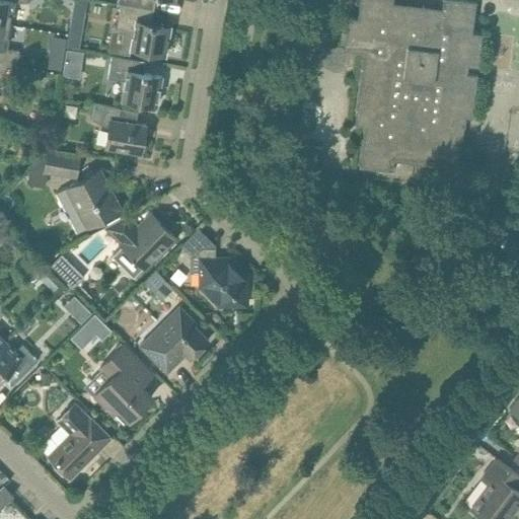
[(0,0),(0,22),(9,25),(13,1),(27,4),(27,0),(0,0)]
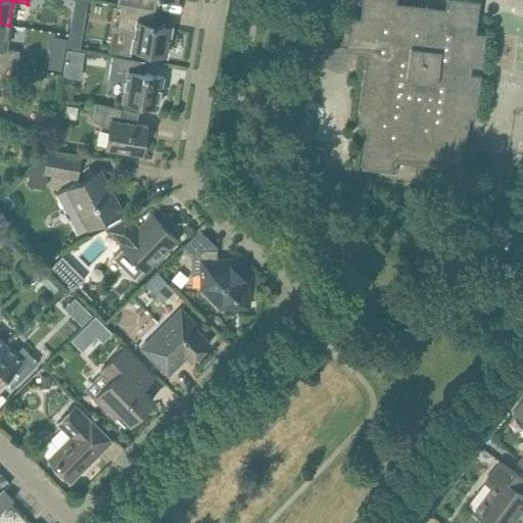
[(117,0),(117,4),(122,5),(150,9),(151,0),(117,0)]
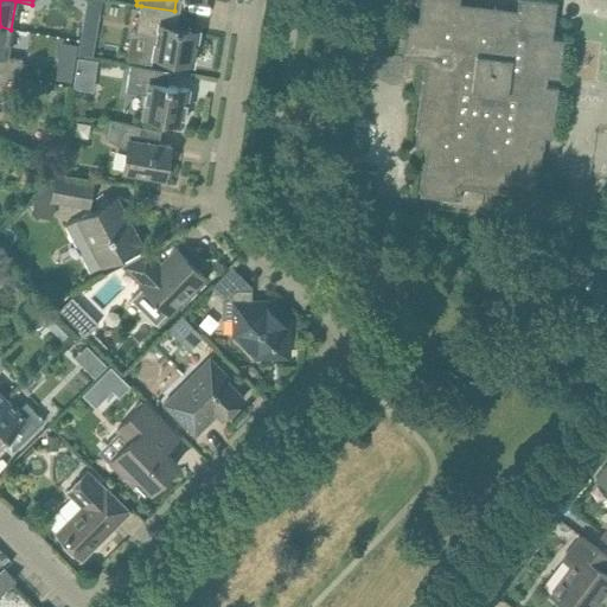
[(414,145),(427,147),(421,193),(420,193),(420,196),(460,199),(460,198),(459,198),(460,187),(537,197),(537,196),(538,196),(542,148),(543,148),(544,136),(553,138),(553,136),(551,136),(557,89),(558,89),(558,88),(545,85),(547,76),(560,78),(560,76),(563,42),(564,42),(564,39),(551,38),(556,4),(557,4),(557,2),(541,0),(518,0),(517,10),(459,2),(459,0),(421,0),(419,21),(406,20),(404,21),(406,21),(402,57),(401,57),(401,58),(426,61),(415,144),(414,144),(414,145)]
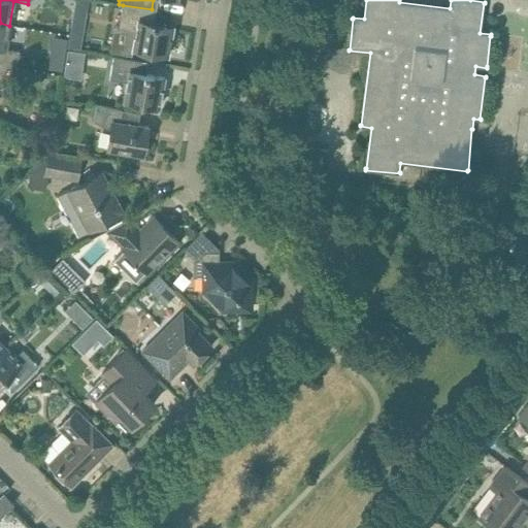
[(152,9),(123,5),(119,28),(136,31),(133,50),(168,56),(173,26),(150,22),(152,9)]
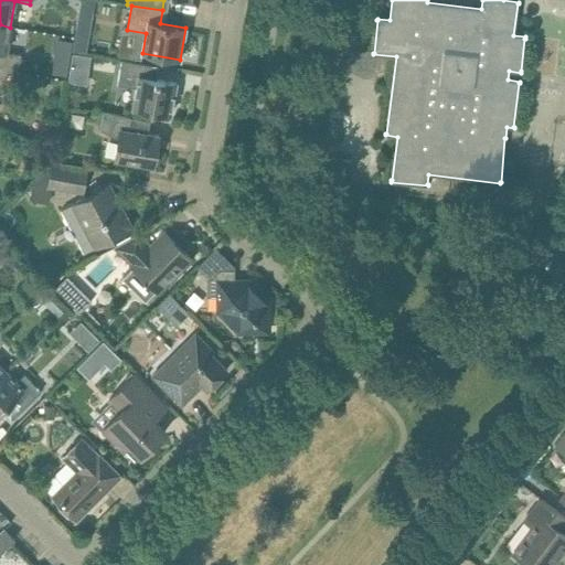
[(0,68),(9,71),(18,72),(21,55),(6,53),(10,28),(0,24),(0,68)]
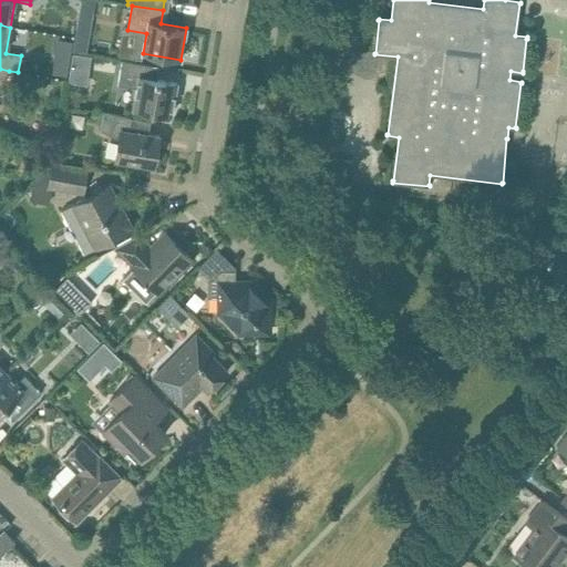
[(76,30),(73,51),(86,53),(90,32),(76,30)]
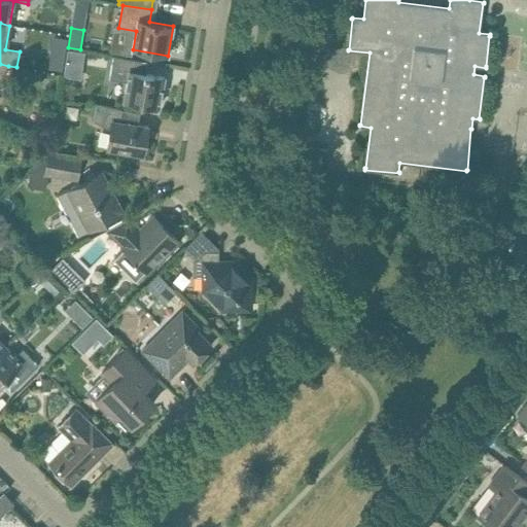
[(53,37),(49,69),(63,71),(68,39),(53,37)]
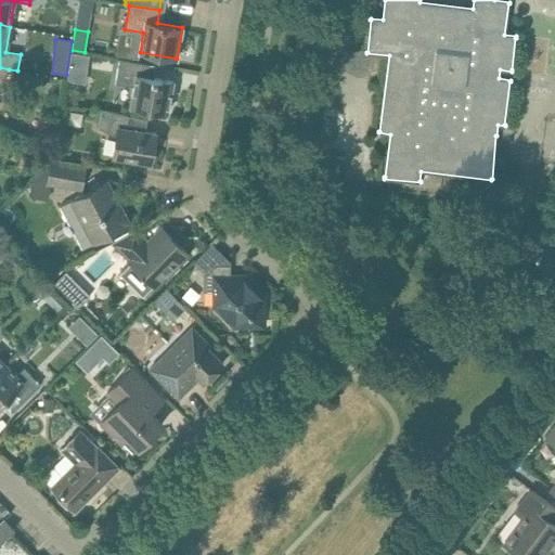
[(21,59),(20,68),(29,71),(30,61),(21,59)]
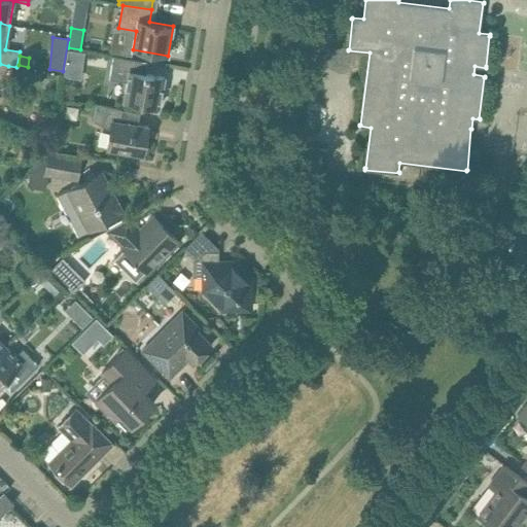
[(124,101),(139,103),(160,107),(165,77),(140,73),(142,61),(113,56),(109,79),(127,82),(124,101)]
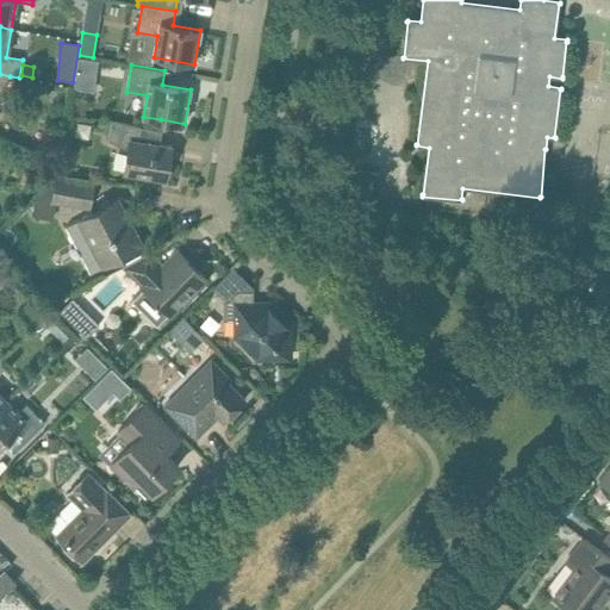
[(139,142),(142,128),(111,123),(109,141),(128,150),(124,173),(166,180),(172,148),(139,142)]
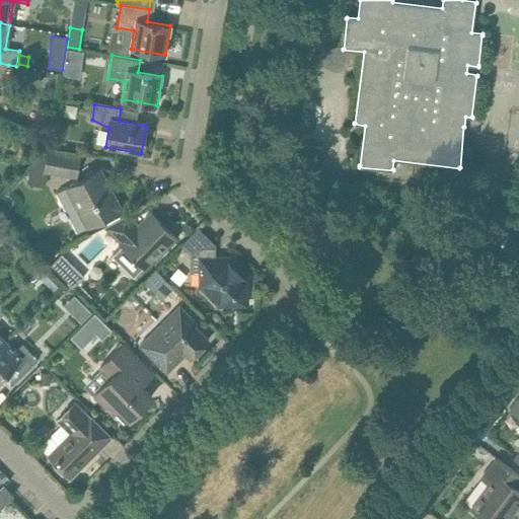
[(26,169),(76,178),(80,154),(49,148),(26,169)]
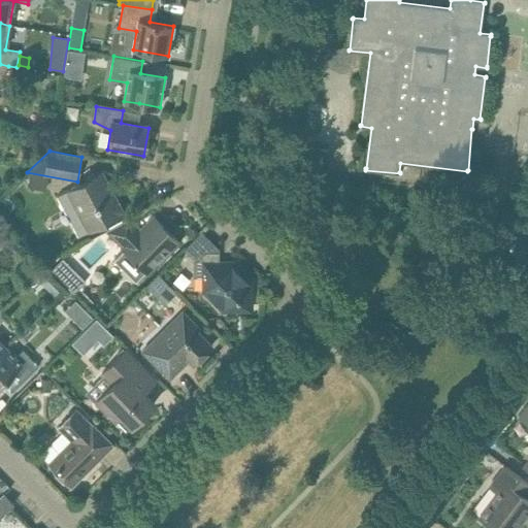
[(67,191),(57,197),(78,237),(89,231),(105,222),(124,212),(122,210),(121,210),(122,211),(119,213),(105,188),(109,186),(102,172),(84,182),(67,191)]
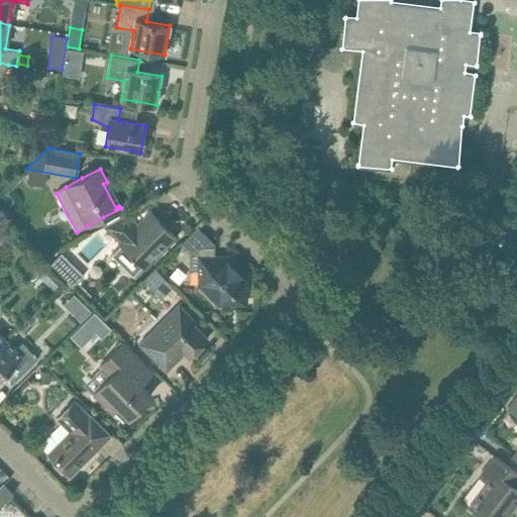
[(113,221),(103,226),(121,245),(112,253),(134,275),(142,267),(160,249),(174,235),(160,220),(151,227),(145,221),(140,226),(137,223),(127,213),(113,221)]
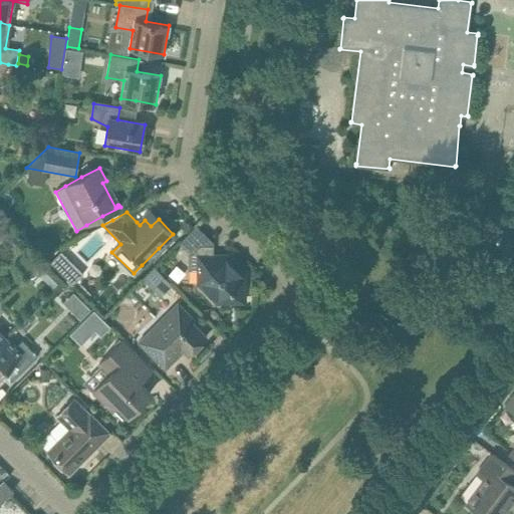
[(0,228),(0,240),(10,236),(5,226),(0,228)]
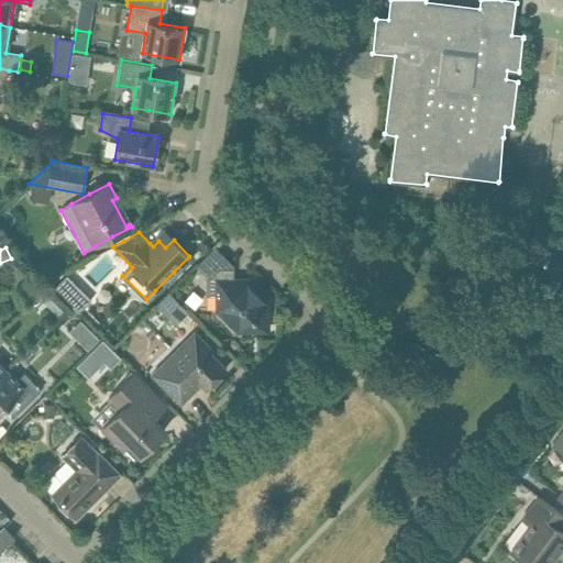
[(206,296),(219,296),(219,309),(239,329),(253,329),(253,318),(255,318),(255,316),(266,316),(266,302),(246,282),(239,288),(233,283),(233,268),(219,268),(206,282),(206,296)]
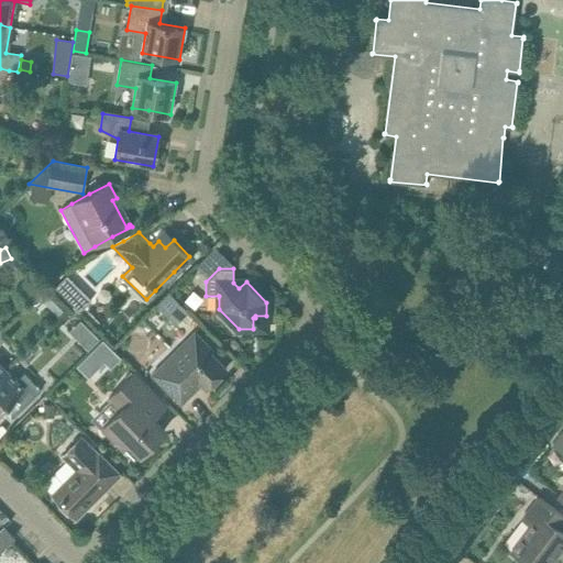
[(66,275),(54,288),(79,312),(91,300),(66,275)]
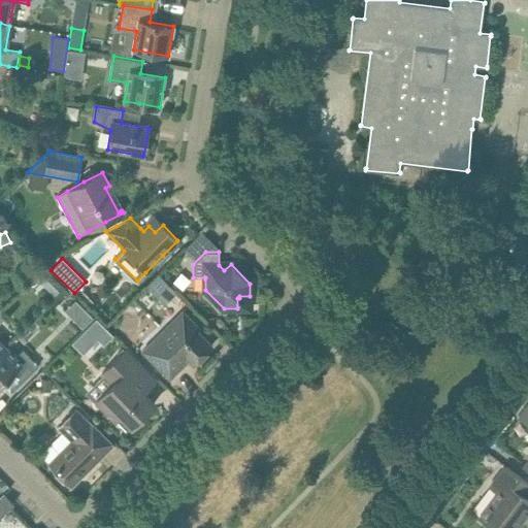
[(75,300),(66,309),(80,323),(89,315),(75,300)]
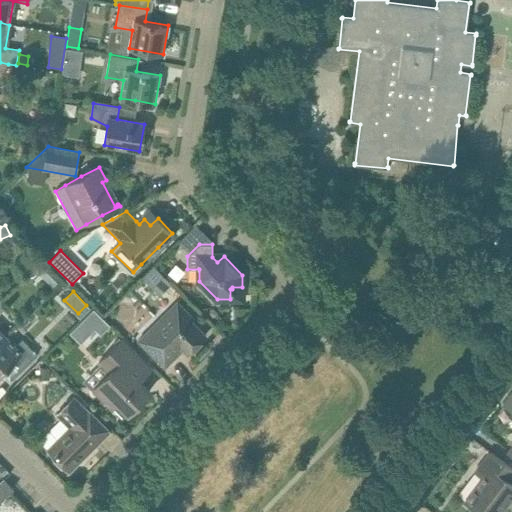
[(138,341),(144,347),(164,368),(183,350),(187,354),(206,335),(175,304),(138,341)]
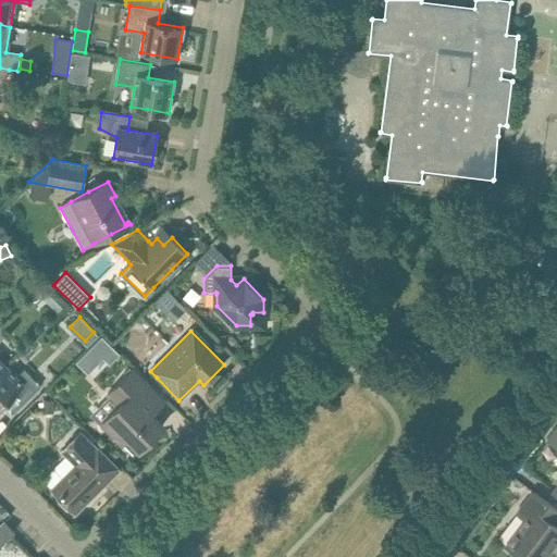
[(101,338),(76,363),(87,374),(103,358),(109,364),(119,355),(101,338)]
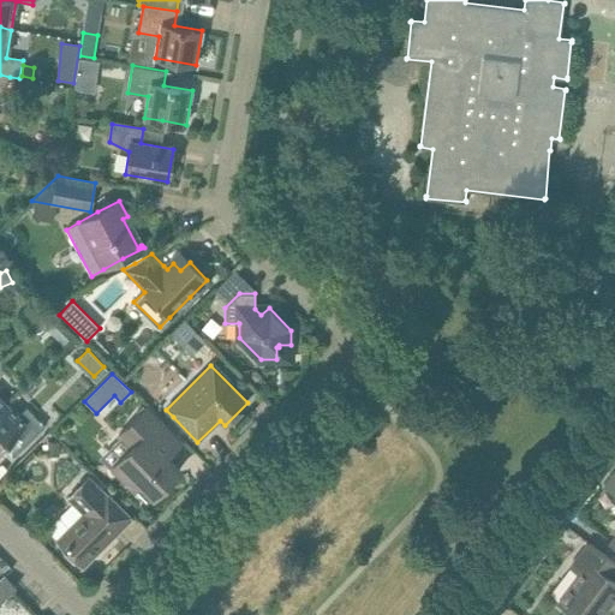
[(7,406),(0,412),(0,449),(10,440),(21,451),(45,427),(27,408),(18,417),(7,406)]
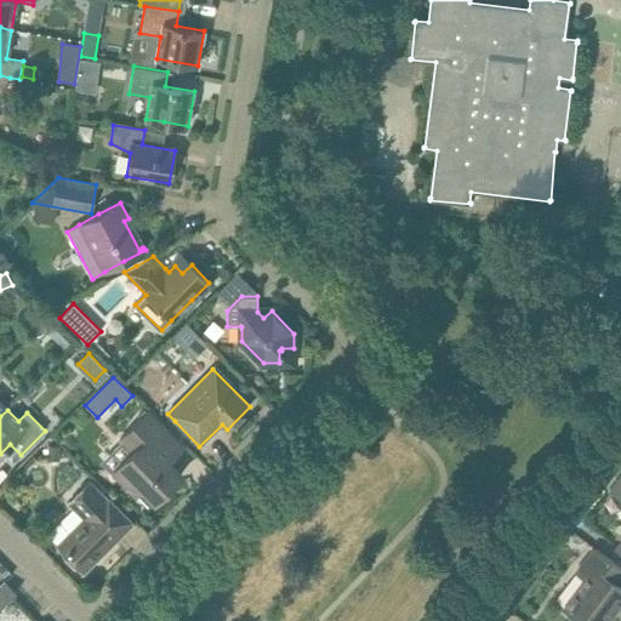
[(141,489),(154,502),(182,474),(160,453),(175,439),(148,411),(119,440),(131,453),(113,472),(136,494),(141,489)]
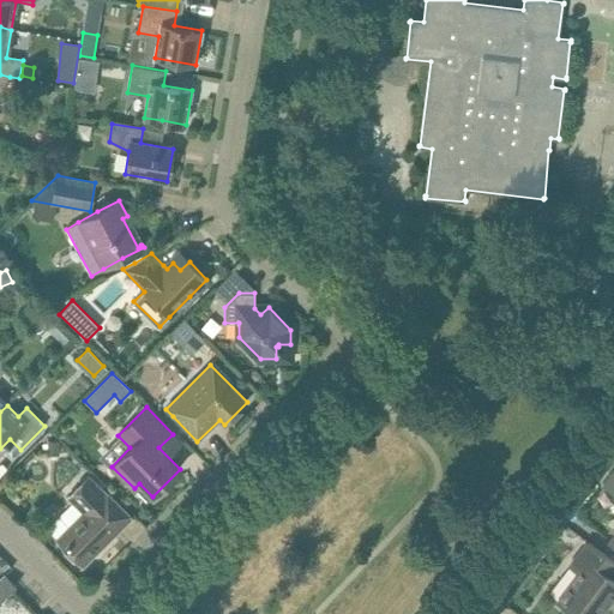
[(64,547),(83,566),(114,535),(109,529),(125,513),(125,515),(126,513),(104,492),(103,493),(88,476),(67,497),(83,513),(67,529),(74,535),(64,547)]
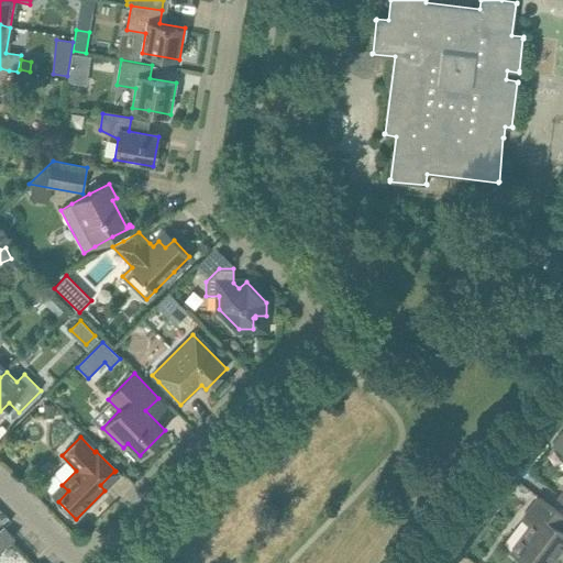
[(511,551),(527,562),(528,562),(529,562),(548,562),(562,543),(562,531),(561,530),(562,527),(562,515),(539,497),(522,519),(531,525),(511,551)]
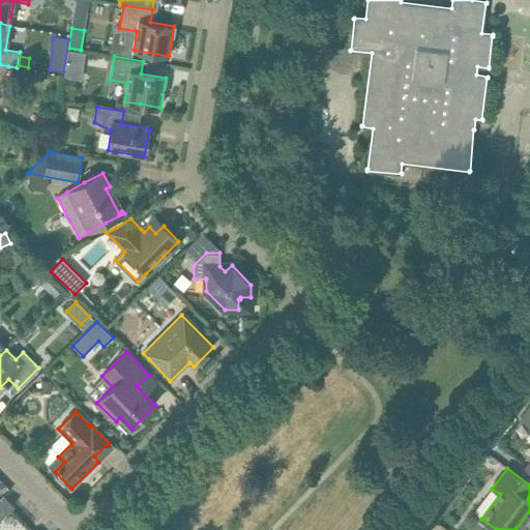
[(0,500),(0,519),(13,506),(4,496),(0,500)]
